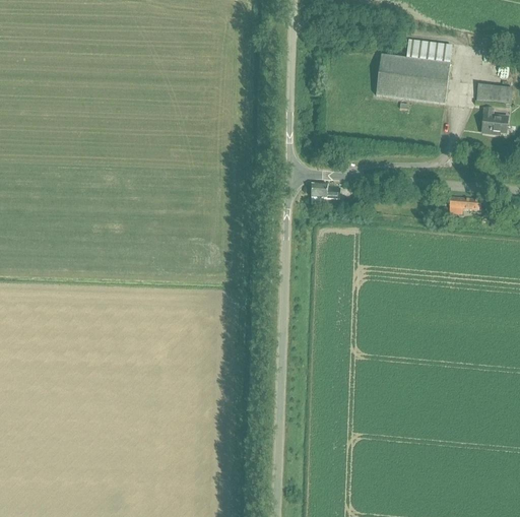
[(445,102),(450,62),(452,44),(408,39),(406,56),(381,53),(376,93),(445,102)]
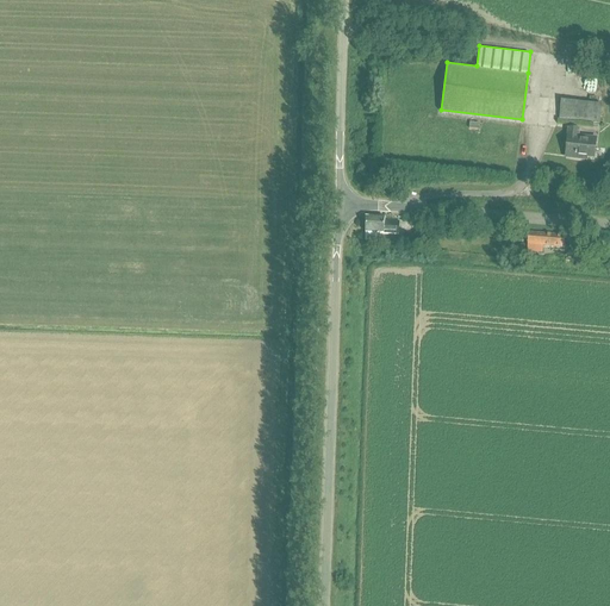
[(599,119),(602,101),(561,98),(559,116),(599,119)]
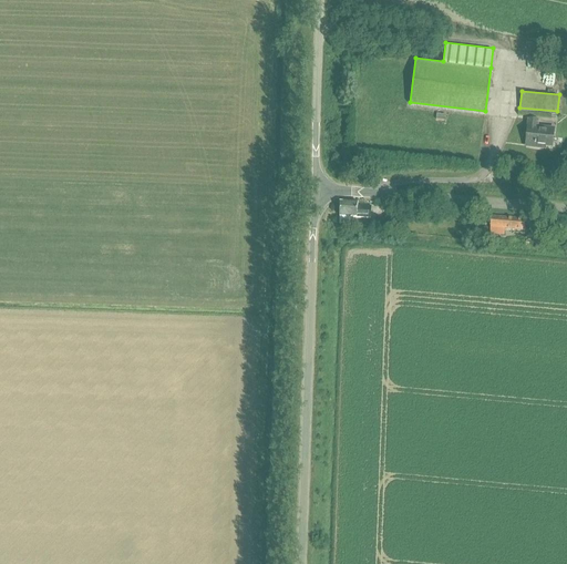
[(553,144),(554,126),(537,124),(538,118),(528,116),(526,141),(534,142),(534,144),(545,146),(545,143),(553,144)]
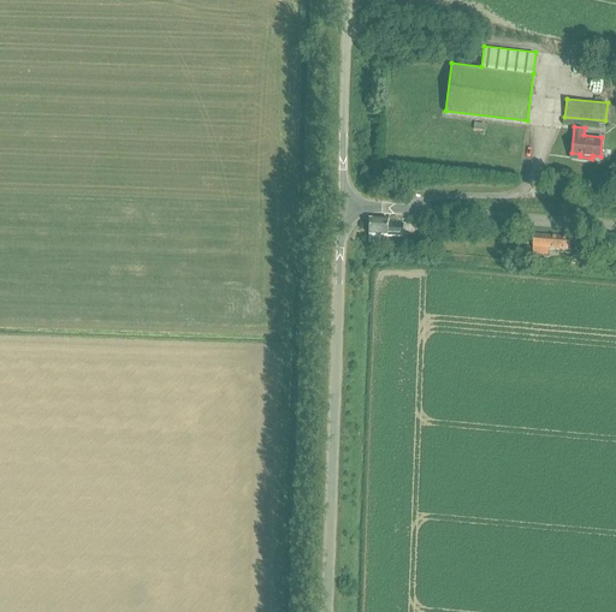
[(389,218),(369,217),(369,231),(402,233),(403,221),(389,220),(389,218)]
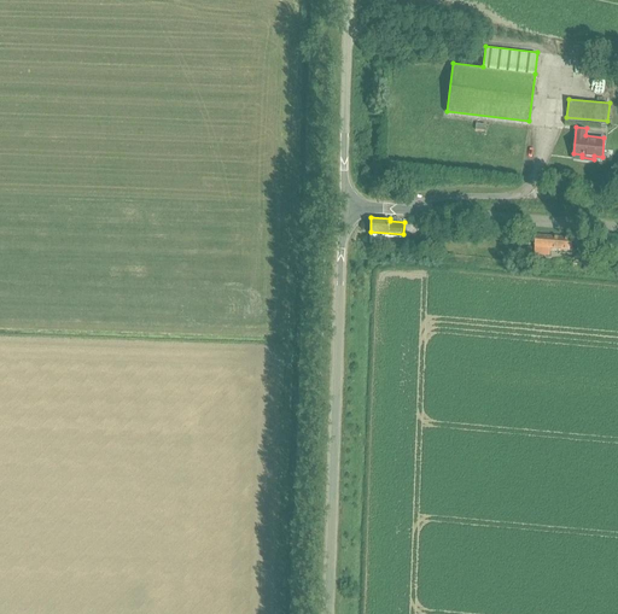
[(572,247),(572,235),(535,233),(534,251),(549,252),(551,246),(572,247)]
